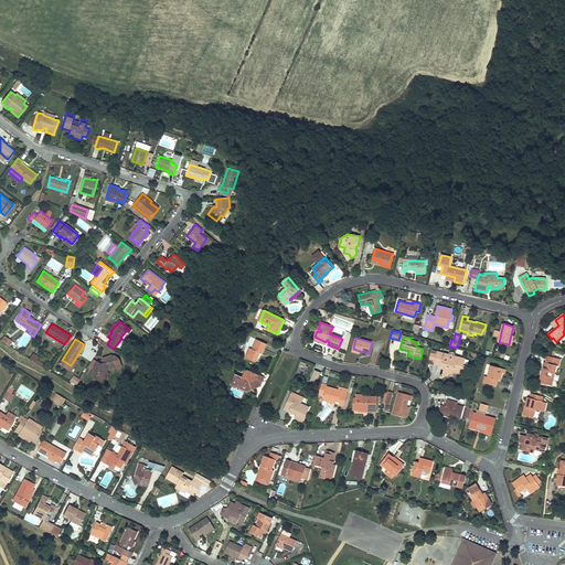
[(251,349),(246,358),(256,362),(260,353),(263,353),(267,344),(257,340),(253,350),(251,349)]
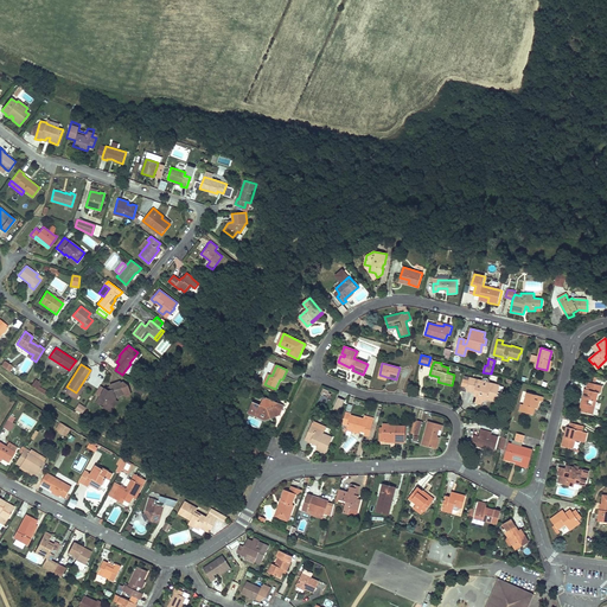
[(478,395),(475,401),(481,402),(483,397),(498,402),(500,393),(498,393),(500,385),(489,382),(490,381),(489,378),(485,377),(483,378),(483,381),(474,378),(473,381),(470,379),(467,389),(475,391),(478,393),(478,395)]
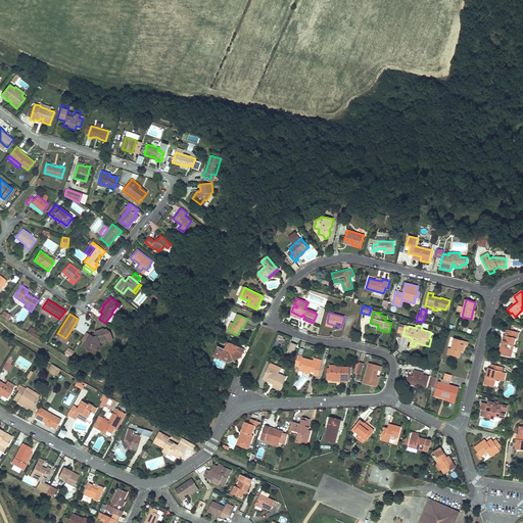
[(91,334),(85,344),(89,347),(88,347),(94,351),(98,344),(99,343),(99,342),(107,339),(103,328),(95,331),(97,335),(94,336),(91,334)]
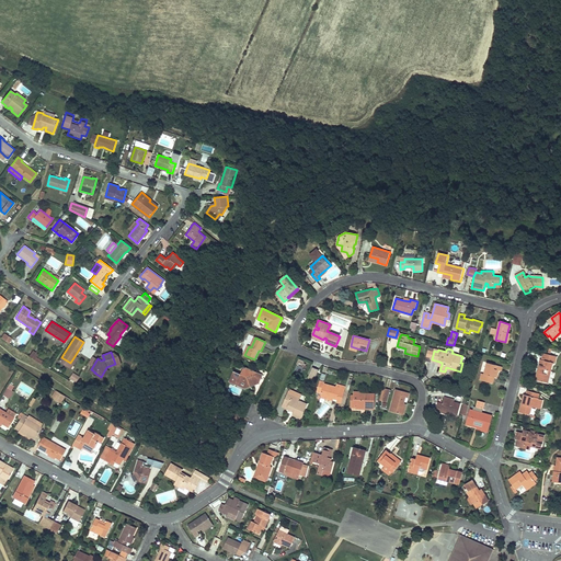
[(537,371),(535,380),(547,382),(552,363),(554,364),(556,356),(544,353),(541,359),(540,359),(539,365),(538,371),(537,371)]
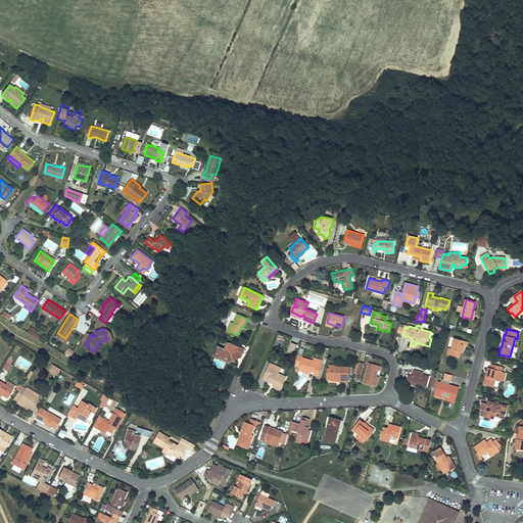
[(460,358),(461,351),(463,344),(465,345),(467,345),(468,341),(455,338),(452,348),(449,347),(447,354),(460,358)]
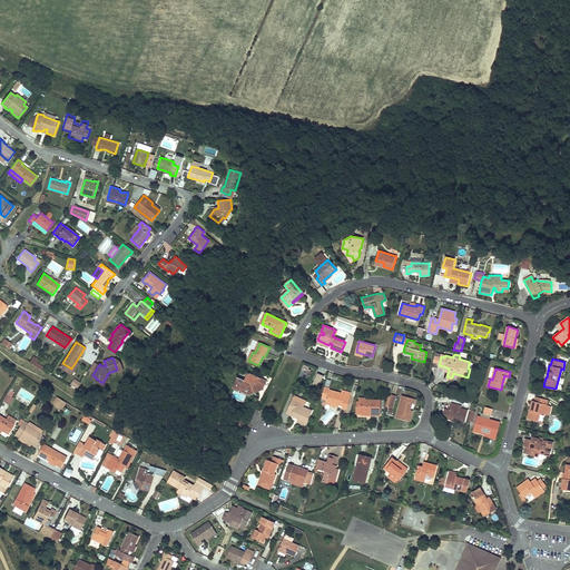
[(318,387),(323,376),(317,374),(312,385),(318,387)]
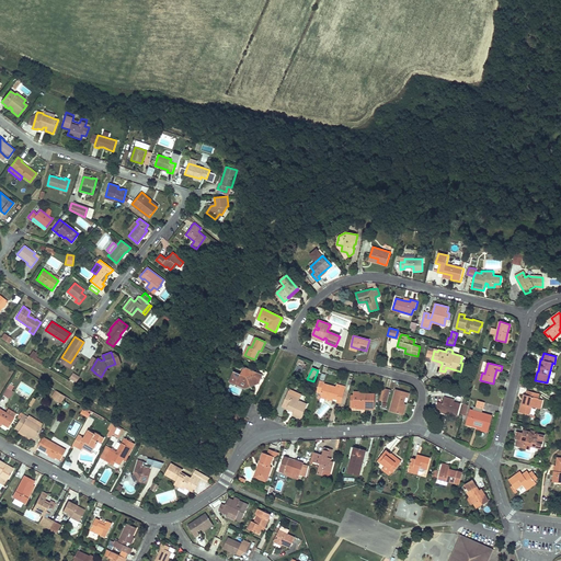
[(95,373),(91,369),(89,373),(102,380),(109,370),(105,369),(101,377),(94,373),(95,373)]
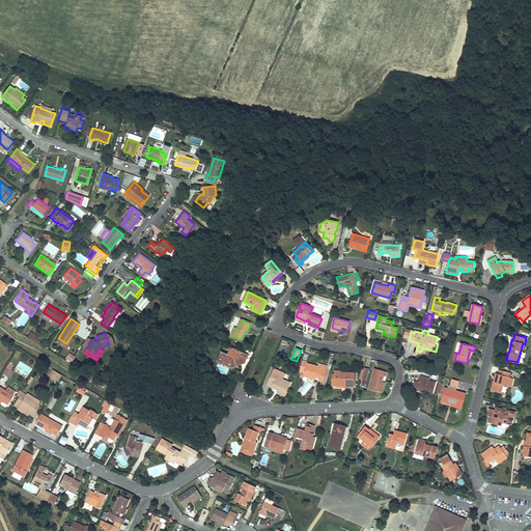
[(217,361),(225,364),(226,363),(233,365),(233,363),(236,362),(238,365),(245,363),(243,356),(244,353),(234,350),(233,353),(229,352),(228,355),(221,352),(217,361)]
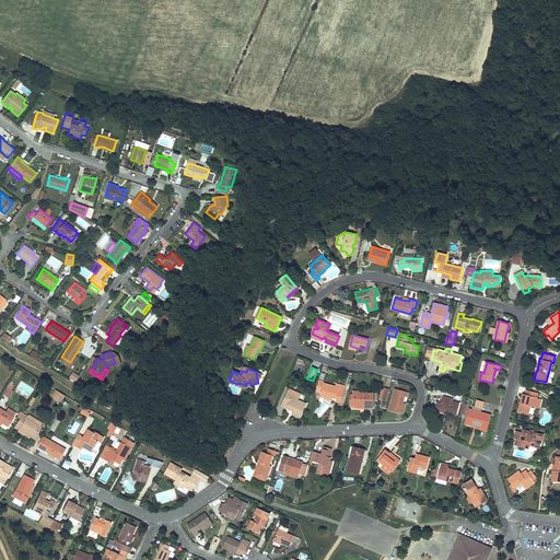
[(321,392),(321,395),(333,398),(337,399),(336,401),(340,403),(345,386),(340,385),(340,388),(335,386),(323,383),(324,382),(318,381),(316,391),(321,392)]
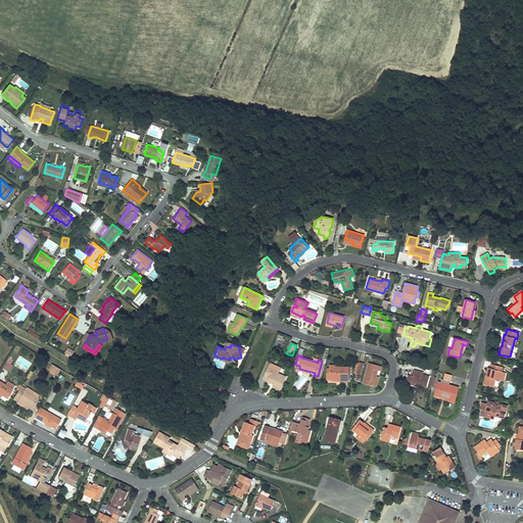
[(10,364),(6,362),(2,368),(8,372),(12,365),(10,364)]
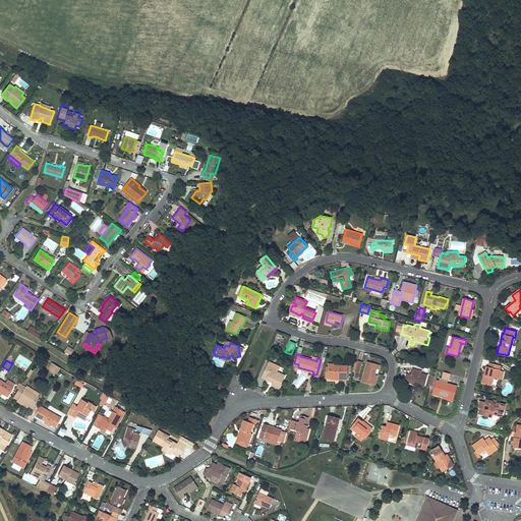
[(269,361),(267,365),(278,370),(280,366),(269,361)]
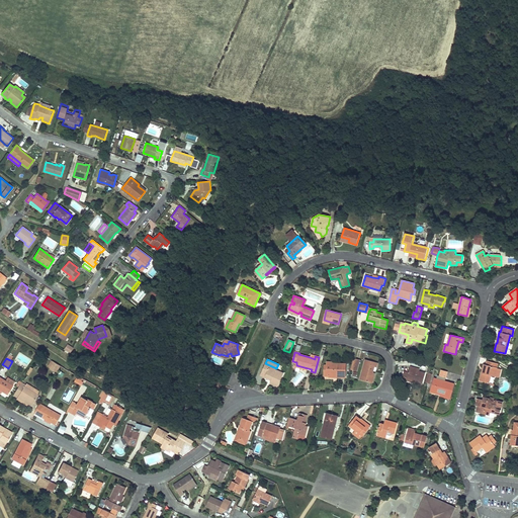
[(360,379),(370,382),(373,373),(375,366),(376,367),(377,363),(365,359),(360,379)]
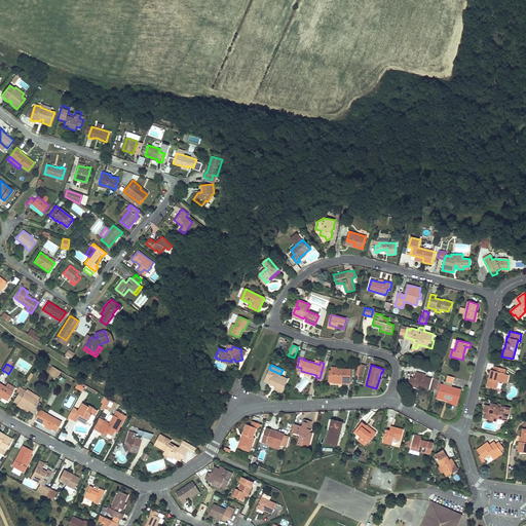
[(490,379),(489,378),(487,386),(496,388),(498,381),(502,382),(503,374),(505,369),(494,366),(493,370),(492,370),(490,379)]
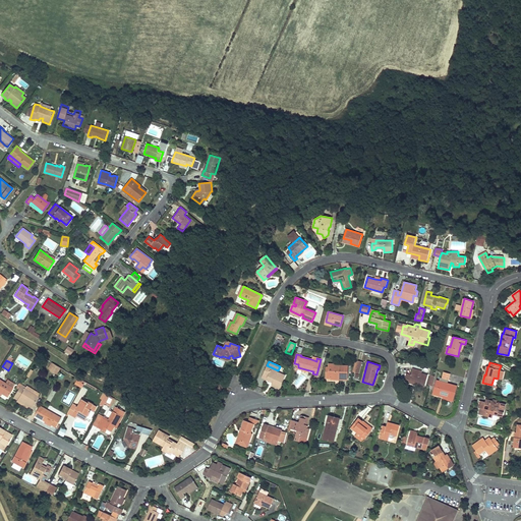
[(60,367),(53,363),(50,369),(57,373),(60,367)]
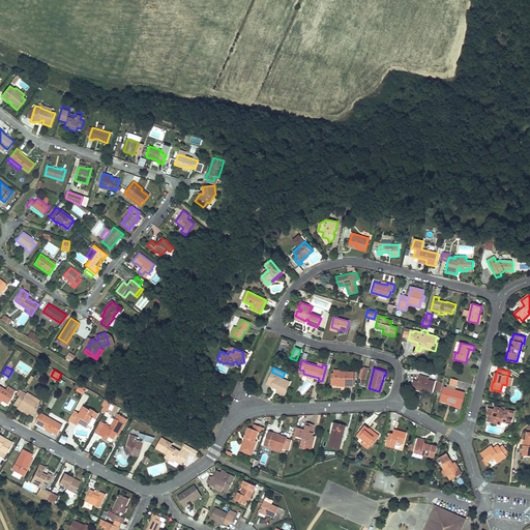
[(336,381),(336,385),(336,386),(353,386),(353,373),(341,372),(341,371),(334,371),(334,374),(333,381),(336,381)]
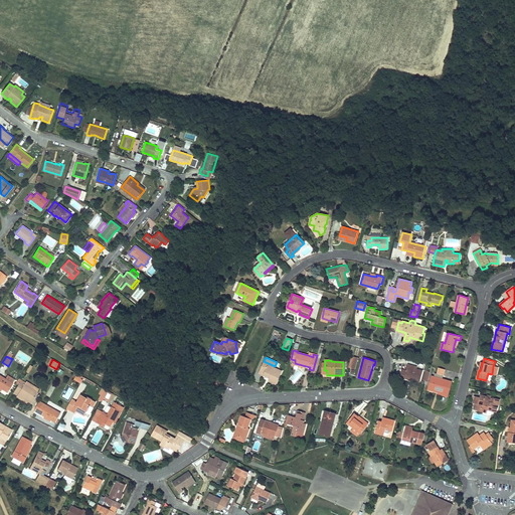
[(275,366),(264,361),(259,373),(270,377),(269,380),(277,384),(282,371),(275,368),(275,366)]
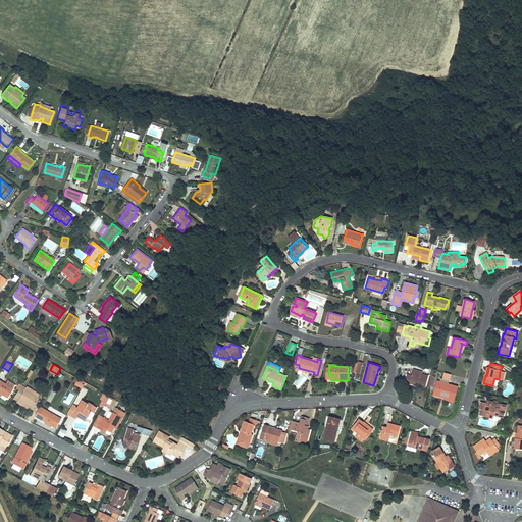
[(405,382),(410,383),(410,381),(418,383),(426,385),(428,376),(413,371),(411,376),(407,375),(405,382)]
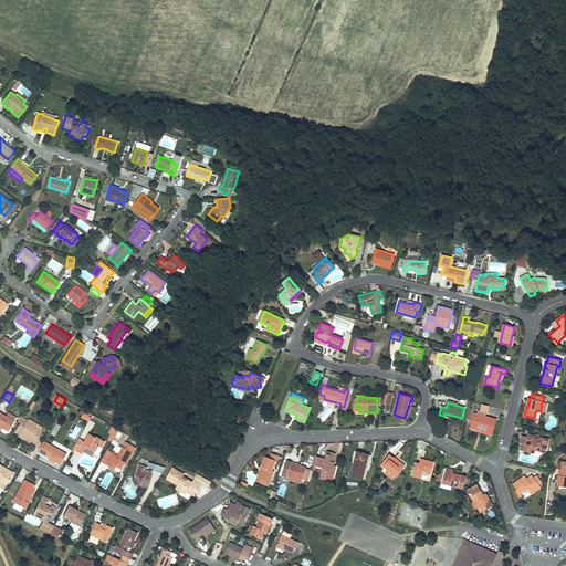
[(0,425),(2,427),(8,430),(13,421),(6,416),(0,412),(0,425)]
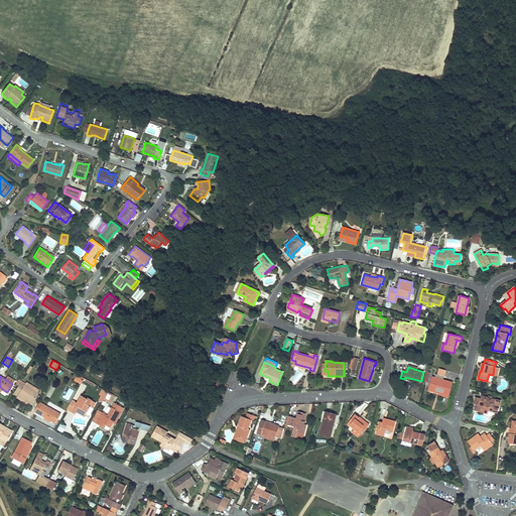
[(434,391),(434,389),(440,390),(440,391),(448,394),(453,382),(432,377),(429,390),(434,391)]
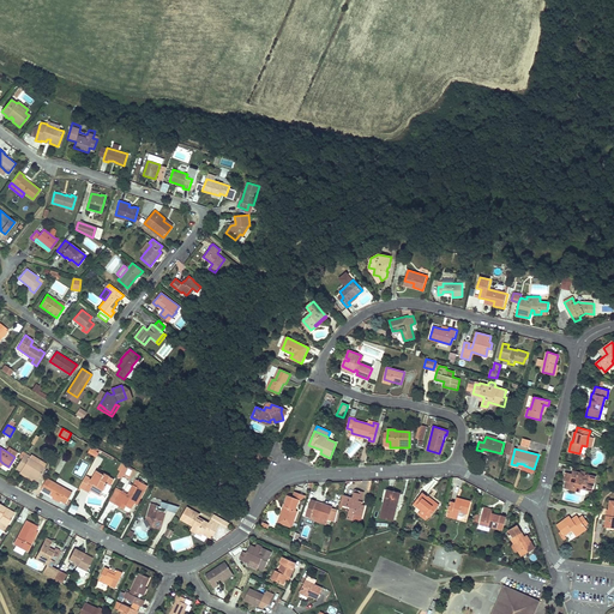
[(22,458),(16,468),(36,481),(44,468),(29,458),(30,456),(25,453),(24,455),(22,458)]
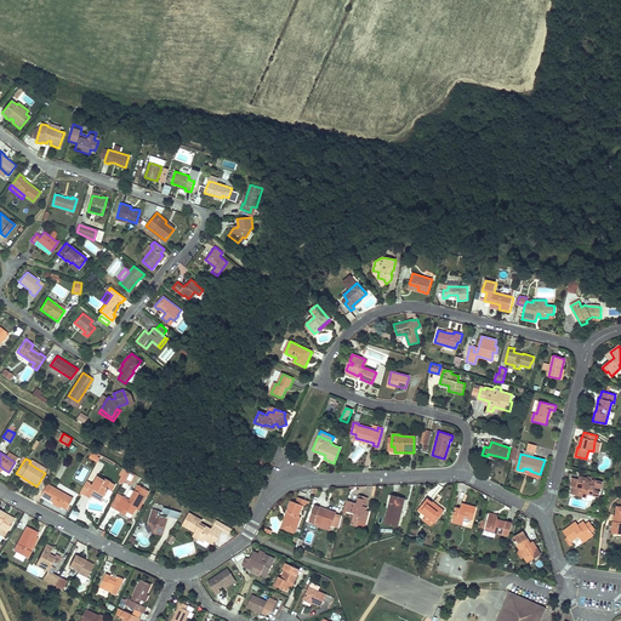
[(30,461),(29,463),(45,473),(46,469),(32,460),(30,461)]
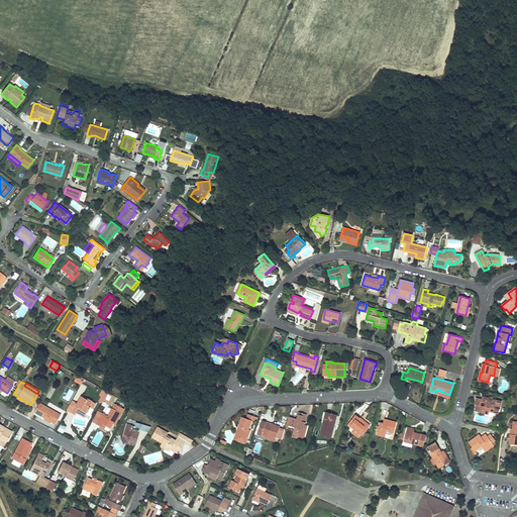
[(76,403),(71,412),(75,414),(78,410),(79,407),(82,409),(81,410),(87,413),(90,407),(93,409),(96,403),(88,399),(87,399),(82,396),(77,403),(76,403)]
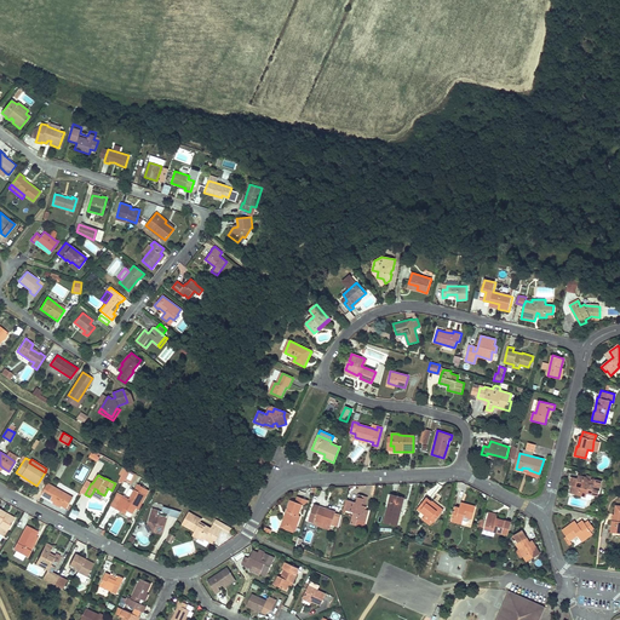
[(575,487),(572,486),(570,493),(586,497),(586,493),(597,495),(601,481),(591,478),(591,481),(587,480),(587,478),(586,477),(578,475),(577,478),(575,487)]
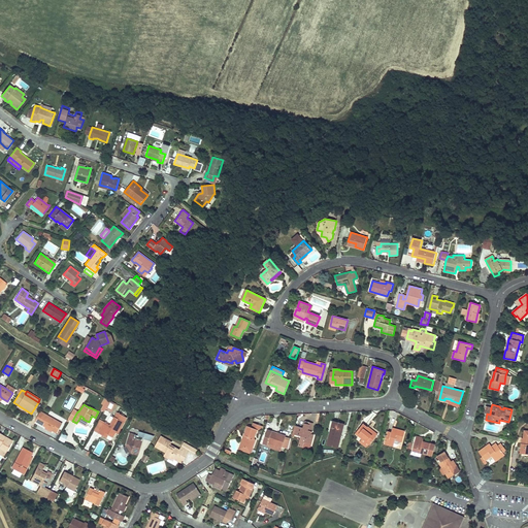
[(31,414),(18,405),(18,407),(30,415),(31,414)]
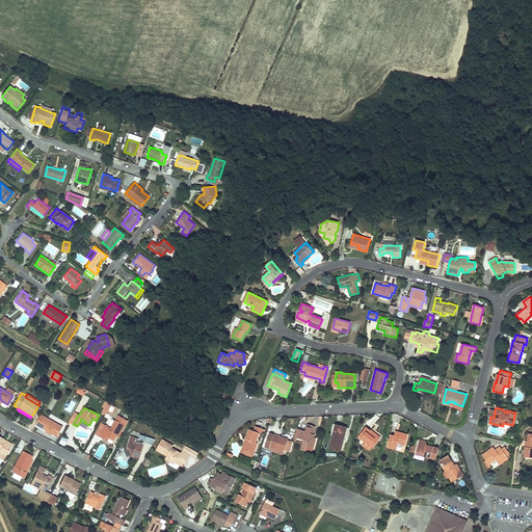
[(69,421),(73,424),(78,415),(74,413),(69,421)]
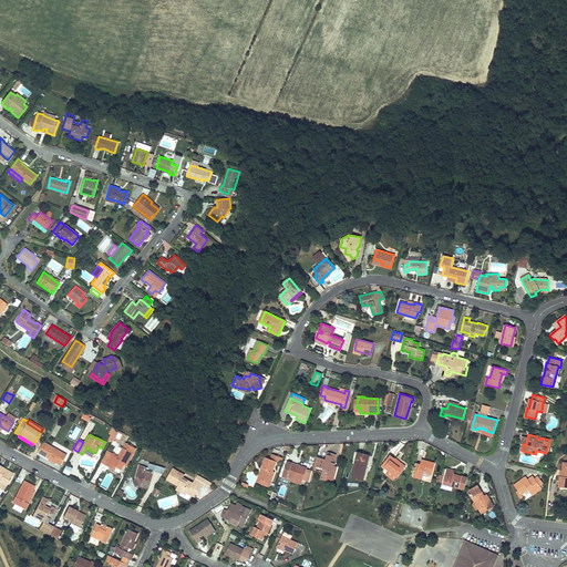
[(43,442),(38,452),(50,459),(57,462),(62,452),(43,442)]
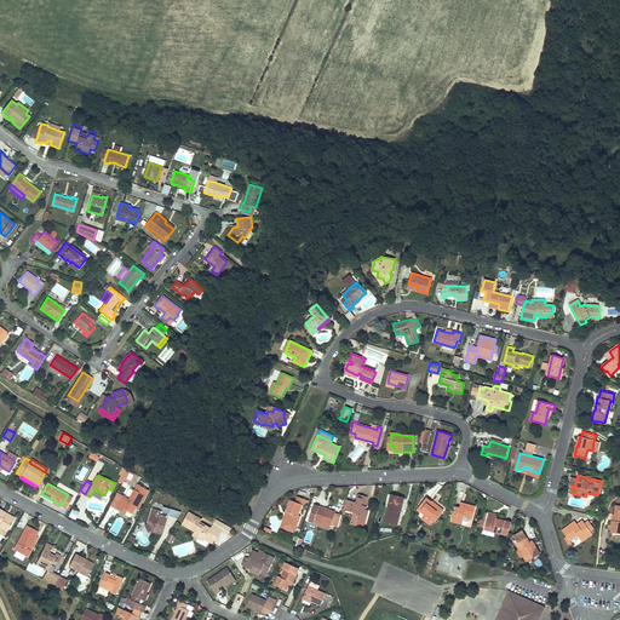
[(131,516),(137,506),(138,504),(141,505),(145,495),(149,491),(138,484),(136,489),(130,499),(122,495),(118,492),(110,505),(115,509),(120,511),(126,515),(130,516),(131,516)]
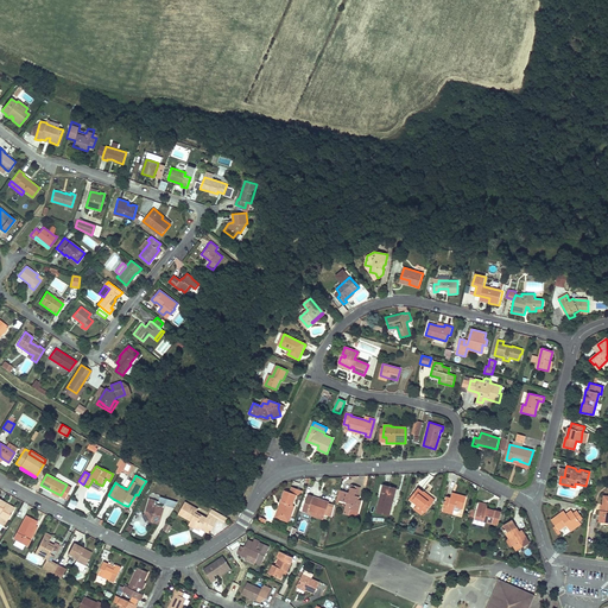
[(67,485),(61,495),(65,498),(71,487),(67,485)]
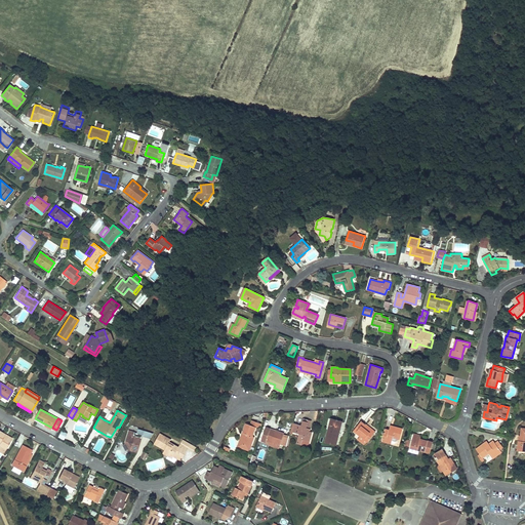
[(303,439),(310,441),(312,432),(309,431),(310,428),(306,427),(308,419),(304,418),(303,425),(295,423),(293,432),(299,433),(304,434),(303,439)]
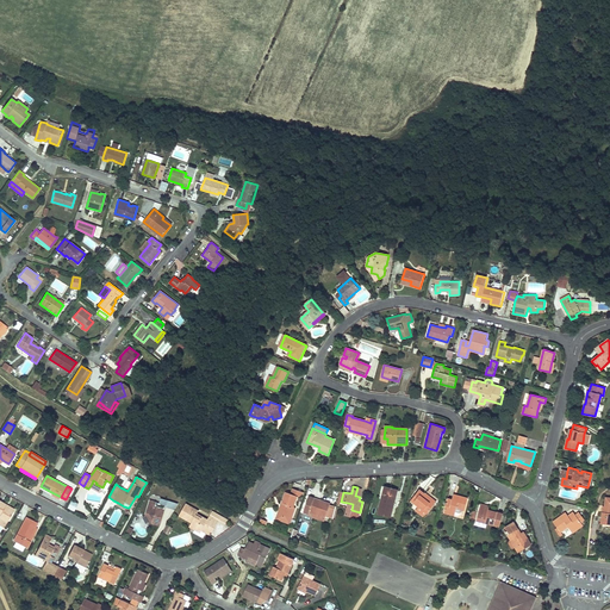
[(378,514),(391,516),(398,490),(385,487),(378,514)]
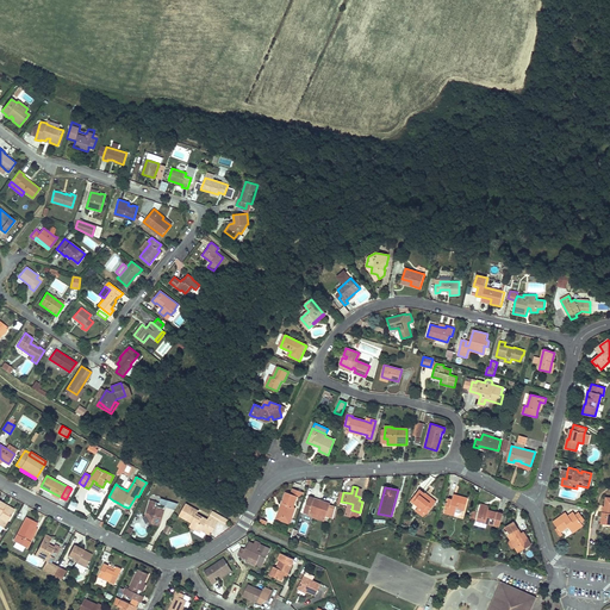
[(425,495),(425,493),(419,490),(411,500),(418,506),(428,514),(436,502),(433,499),(431,500),(425,495)]
